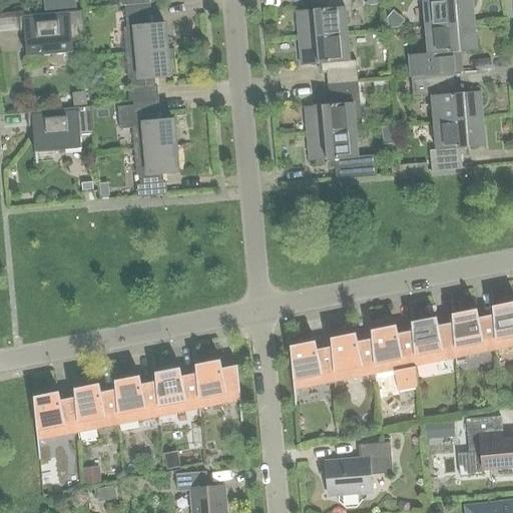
[(75,0),(63,0),(65,11),(76,11),(75,0)]
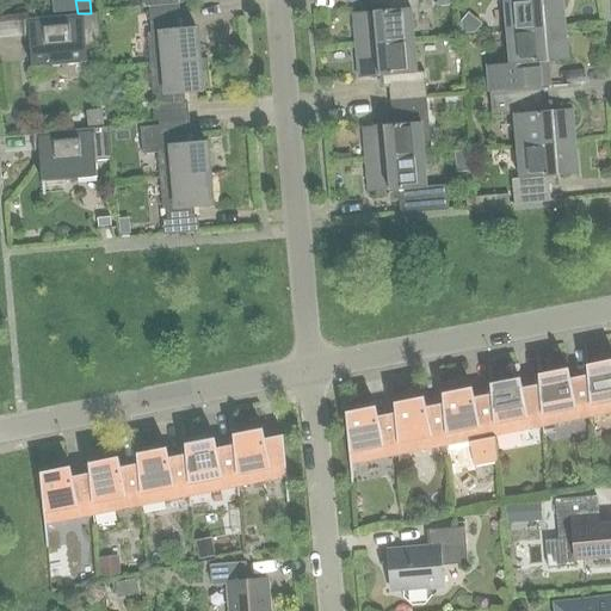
[(352,14),(356,47),(413,42),(411,10),(418,8),(417,0),(381,0),(382,4),(388,4),(388,11),(352,14)]
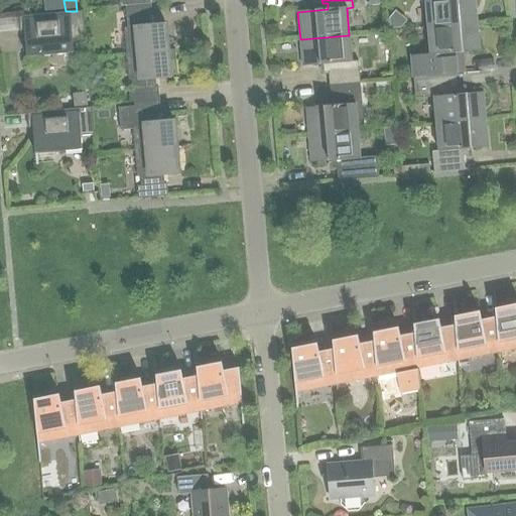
[(427,27),(477,24),(474,0),(429,0),(425,0),(427,27)]
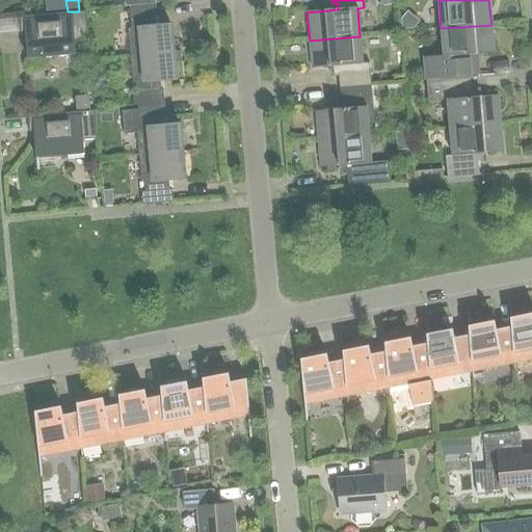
[(157,18),(156,4),(129,6),(131,29),(128,29),(130,56),(174,52),(170,26),(155,27),(155,18),(157,18)]
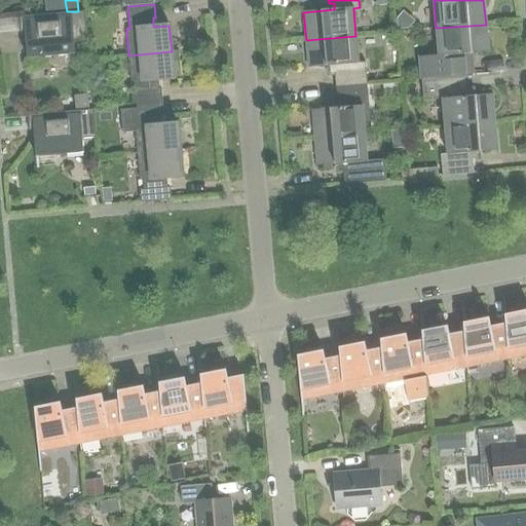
[(84,11),(19,17),(20,34),(25,33),(28,70),(30,70),(29,59),(75,54),(73,41),(87,40),(84,11)]
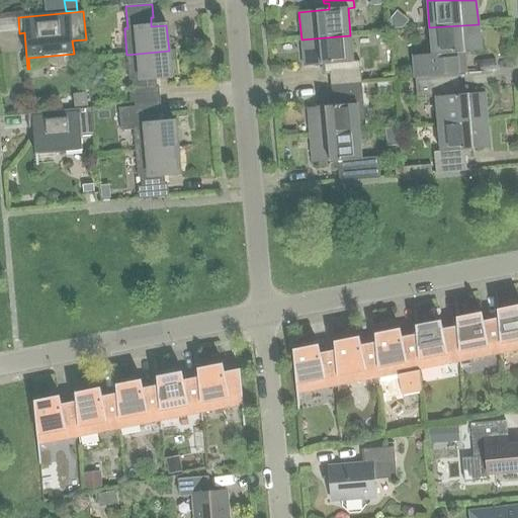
[(481,52),(479,24),(429,27),(432,56),(414,57),(416,78),(427,77),(458,75),(457,63),(463,62),(463,53),(481,52)]
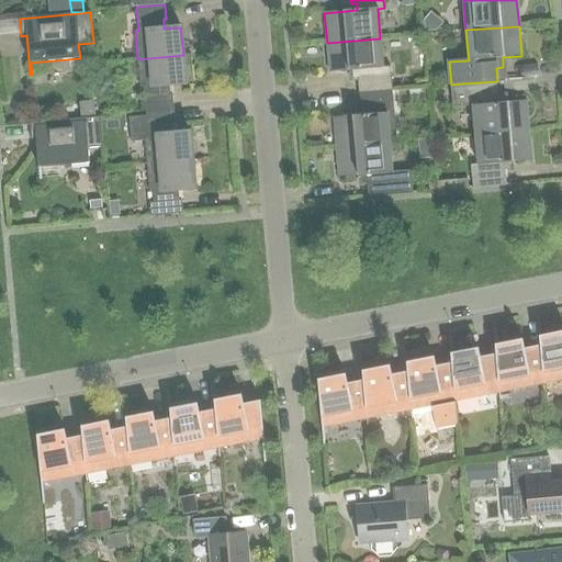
[(383,68),(380,38),(327,43),(329,72),(351,70),(352,80),(358,79),(359,94),(392,91),(390,67),(383,68)]
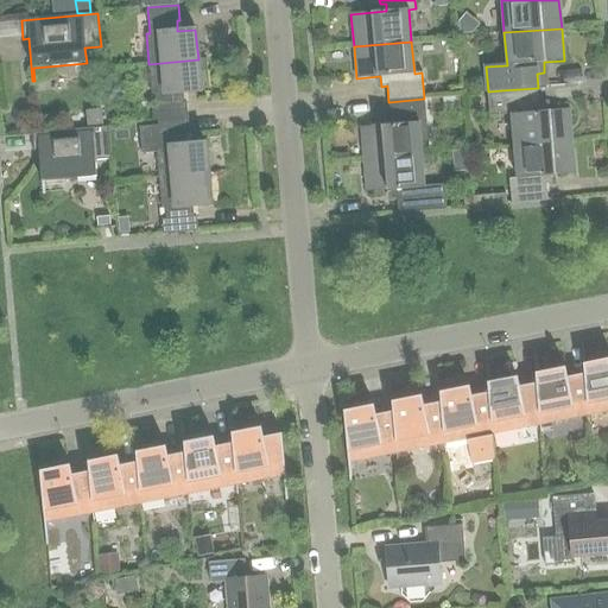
[(153,121),(158,121),(188,118),(187,103),(184,103),(183,93),(201,90),(198,59),(149,64),(152,95),(156,94),(156,106),(151,106),(153,121)]
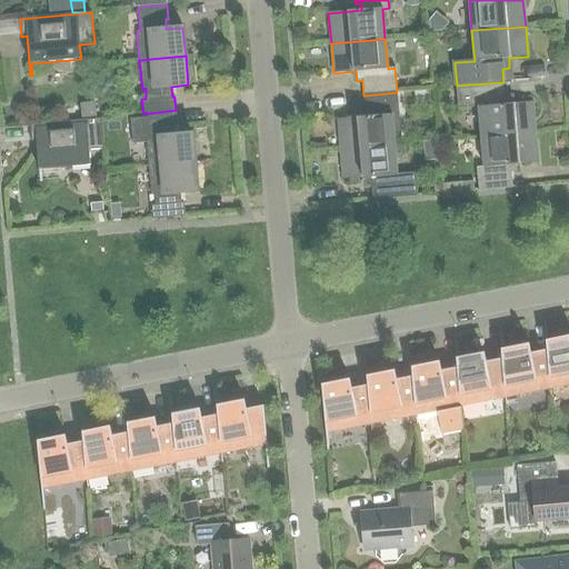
[(535,132),(532,102),(510,105),(509,97),(505,98),(503,82),(469,85),(469,86),(457,87),(459,109),(471,108),(478,107),(481,137),(535,132)]
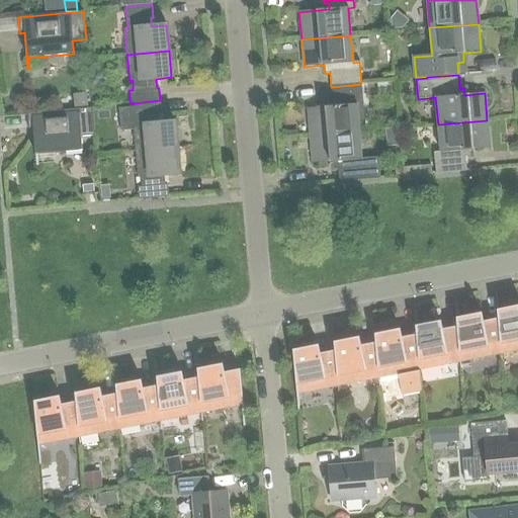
[(331,87),(332,100),(337,100),(338,106),(308,108),(310,137),(359,132),(365,132),(361,84),(331,87)]
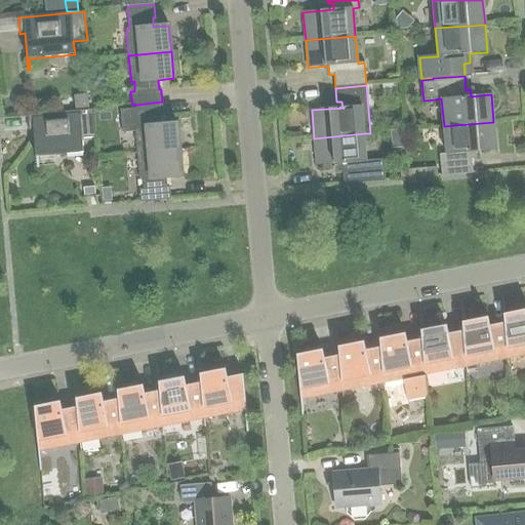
[(75,110),(88,109),(88,95),(75,96),(75,110)]
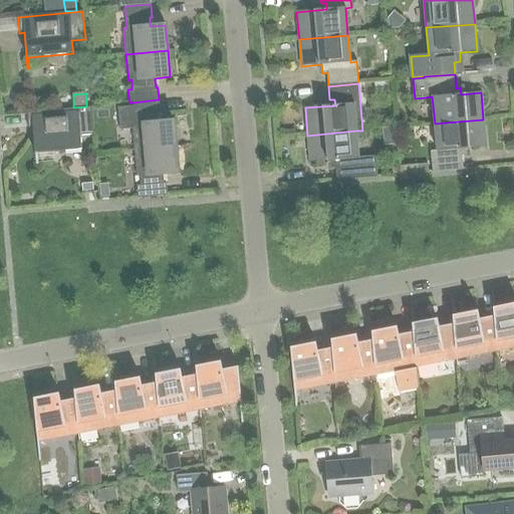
[(132,124),(135,150),(176,147),(174,120),(159,122),(158,113),(160,112),(159,99),(134,102),(135,123),(132,124)]
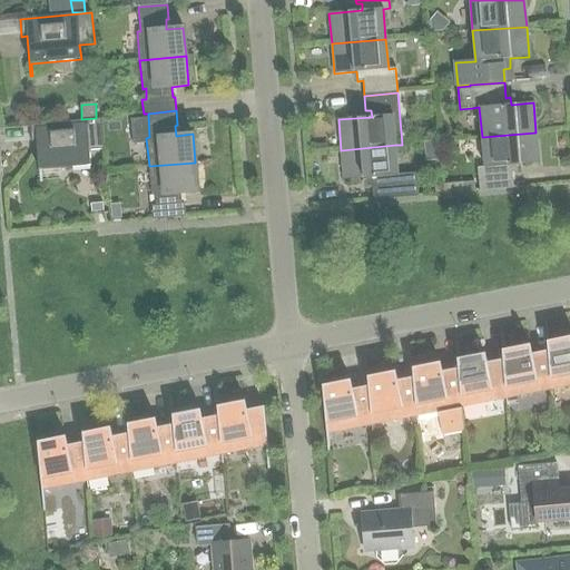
[(101,118),(29,125),(31,143),(37,143),(40,183),(42,183),(41,170),(90,166),(89,150),(104,149),(101,118)]
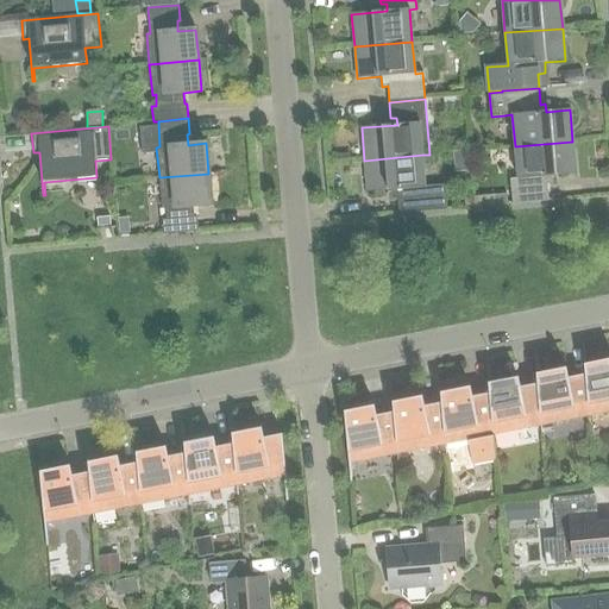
[(512,205),(548,201),(547,184),(541,184),(540,177),(576,174),(572,142),(515,146),(518,179),(510,180),(512,205)]
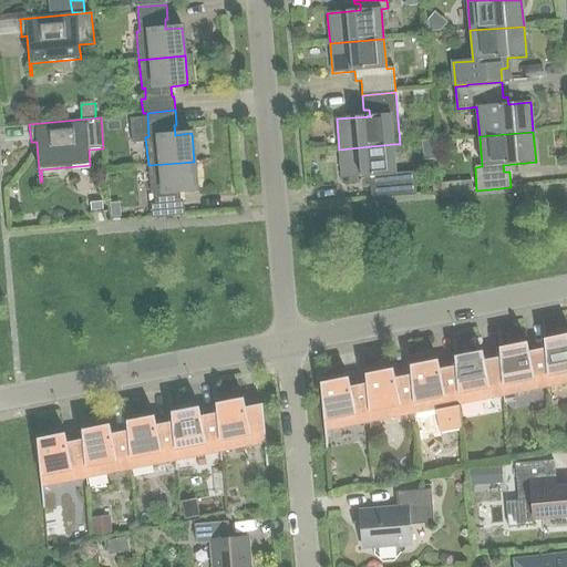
[(395,174),(393,144),(339,150),(341,179),(364,177),(364,186),(370,186),(371,199),(416,196),(414,173),(395,174)]
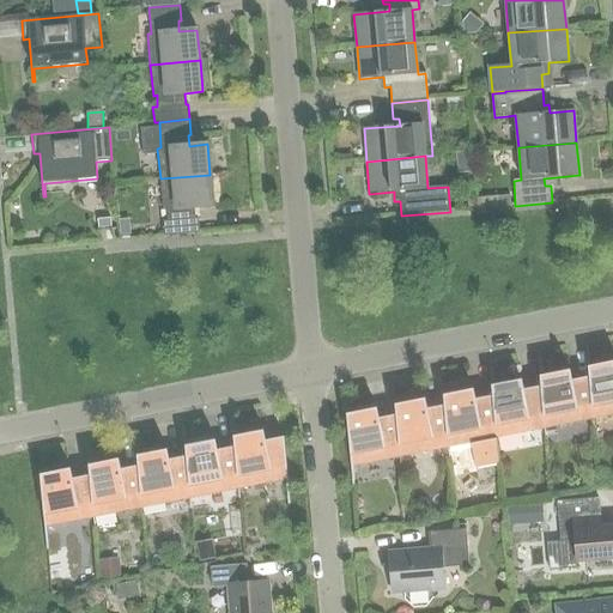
[(194,207),(212,206),(210,175),(161,178),(163,210),(167,210),(168,220),(163,222),(164,236),(199,232),(198,218),(195,218),(194,207)]
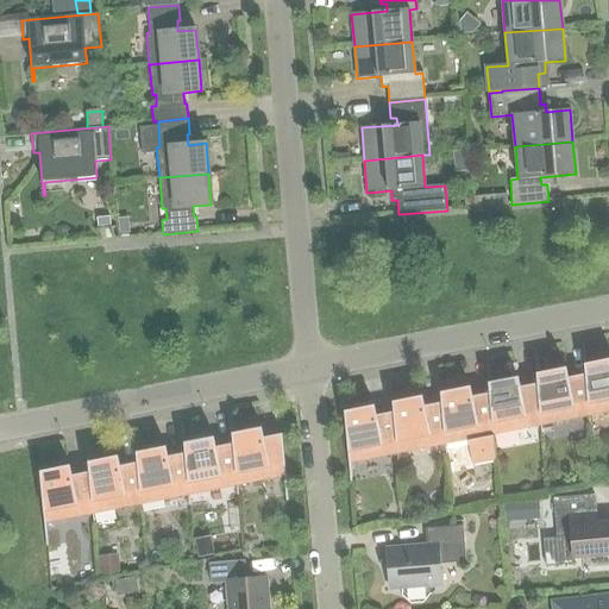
[(507,195),(494,196),(495,206),(508,205),(507,195)]
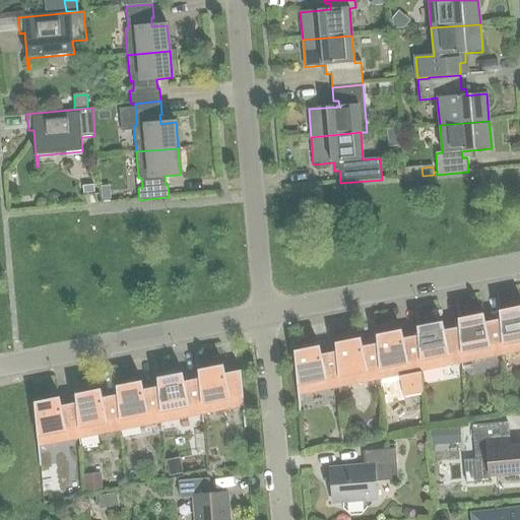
[(110,187),(101,187),(103,201),(111,200),(110,187)]
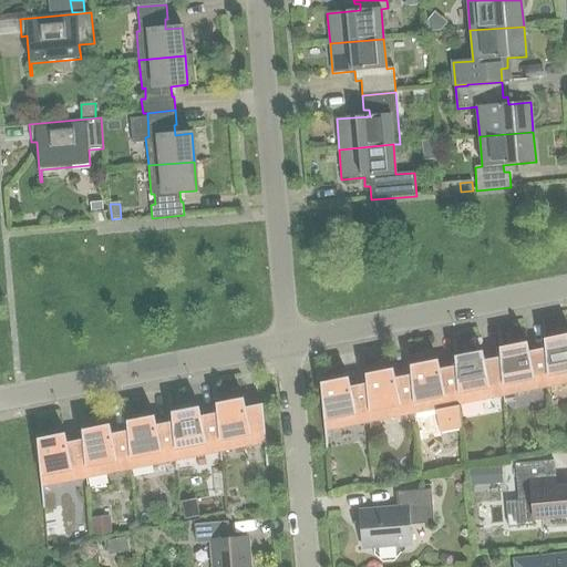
[(566,333),(544,339),(544,349),(547,388),(566,383),(566,333)]
